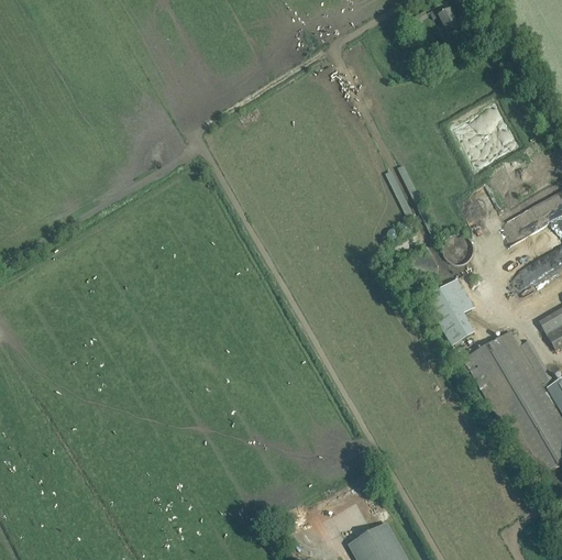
[(444,10),(442,6),(429,12),(431,18),(438,14),(450,37),(443,41),(447,45),(449,44),(451,50),(455,46),(453,42),(460,39),(458,34),(462,31),(450,8),(444,10)]
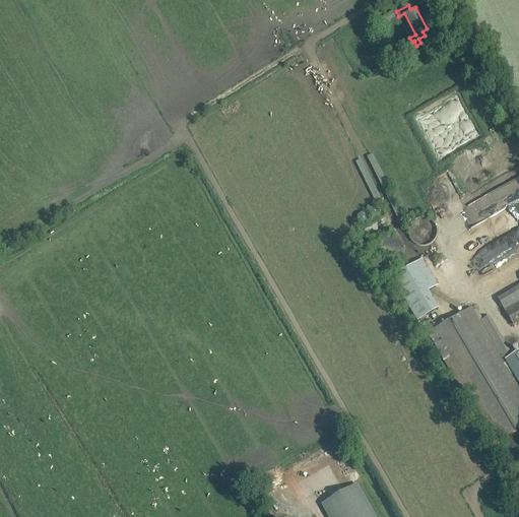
[(383,22),(394,15),(390,9),(379,16),(383,22)]
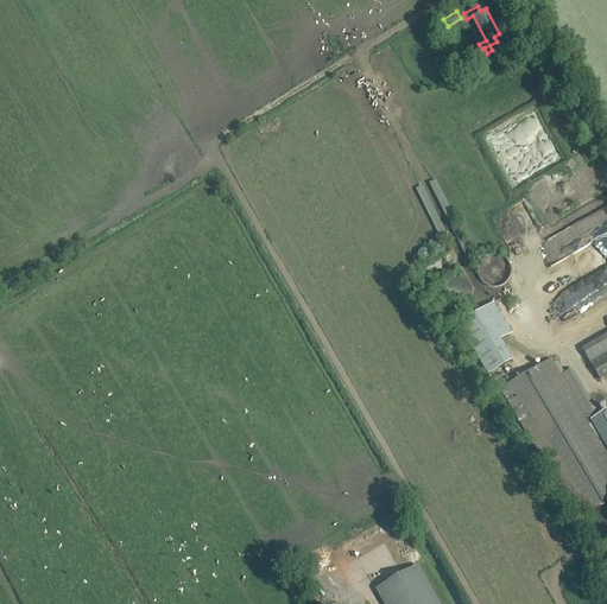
[(482,53),(470,59),(476,70),(487,63),(482,53)]
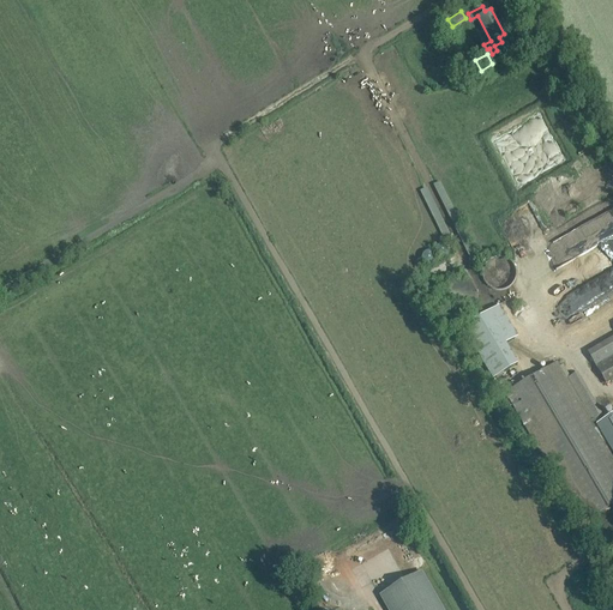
[(475,254),(440,179),(433,181),(468,257),(475,254)]
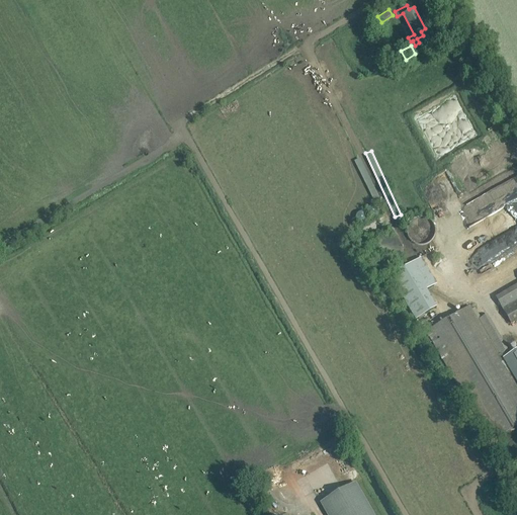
[(380,197),(357,156),(353,158),(375,200),(380,197)]
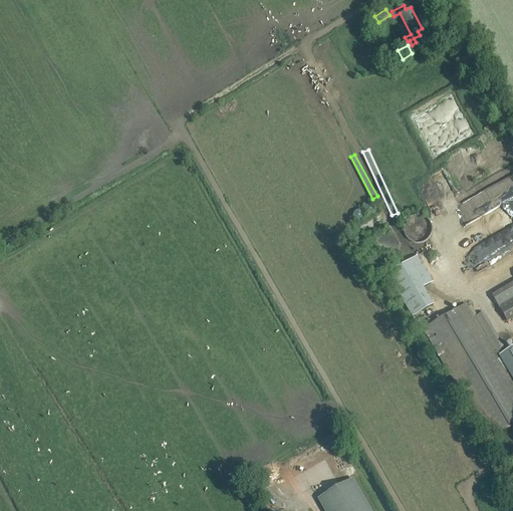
[(499,230),(508,245),(512,242),(512,195),(495,206),(506,226),(499,230)]
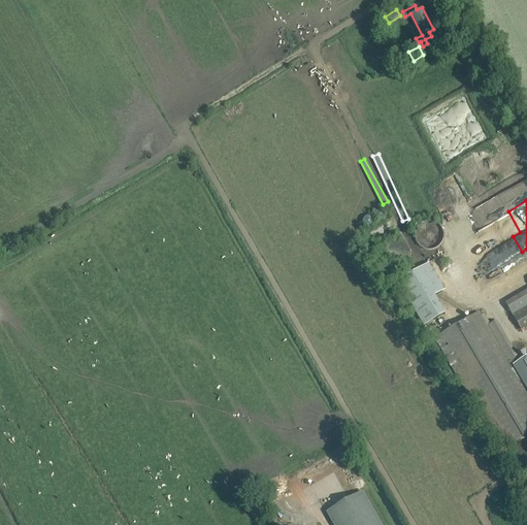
[(427,248),(429,248),(431,248),(434,247),(436,245),(437,243),(438,243),(439,241),(440,240),(441,238),(441,235),(442,234),(442,232),(442,231),(441,229),(441,228),(440,226),(439,225),(438,224),(437,223),(436,222),(434,221),(432,220),(430,219),(426,219),(425,220),(423,220),(422,221),(420,221),(419,222),(418,223),(417,225),(416,226),(415,227),(414,229),(414,231),(414,234),(414,235),(414,237),(415,239),(416,241),(417,242),(420,245),(423,247),(425,248),(427,248)]
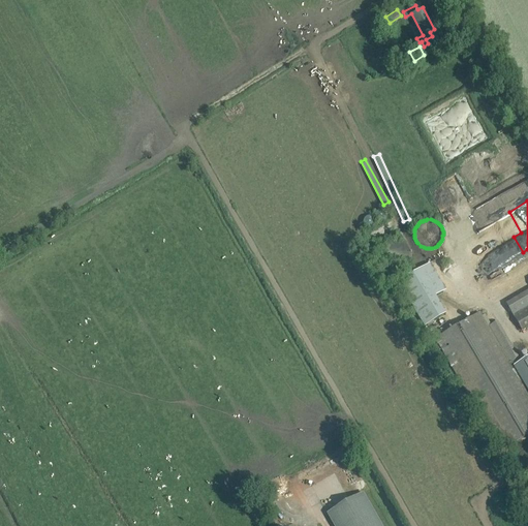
[(396,268),(397,268),(400,267),(401,267),(402,266),(403,266),(404,265),(406,263),(407,261),(408,259),(409,258),(409,256),(410,254),(410,253),(410,252),(410,251),(409,248),(408,247),(408,245),(407,244),(406,243),(403,241),(402,240),(400,240),(398,239),(397,239),(393,239),(391,239),(390,240),(387,240),(386,241),(384,243),(383,245),(383,246),(382,248),(381,250),(381,251),(381,253),(381,255),(381,256),(383,260),(384,261),(386,265),(387,265),(391,267),(392,267),(394,268),(396,268)]
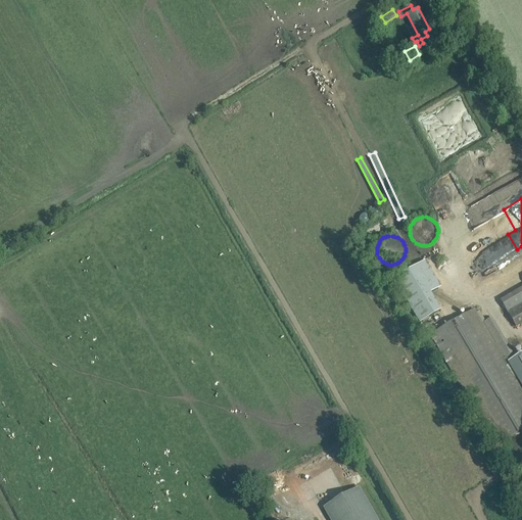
[(414,320),(437,309),(428,289),(438,285),(425,257),(391,274),(414,320)]
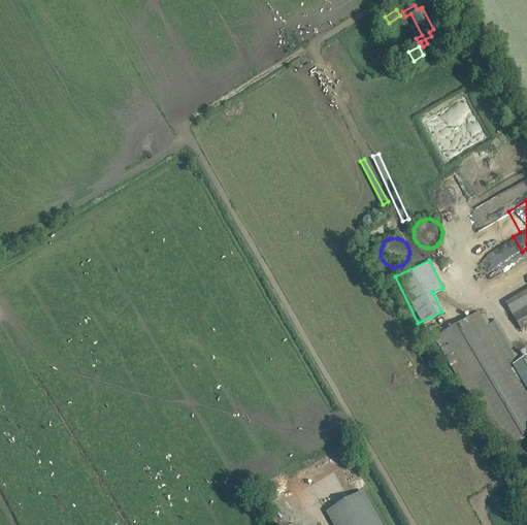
[(526,304),(526,287),(504,300),(512,314),(526,304)]
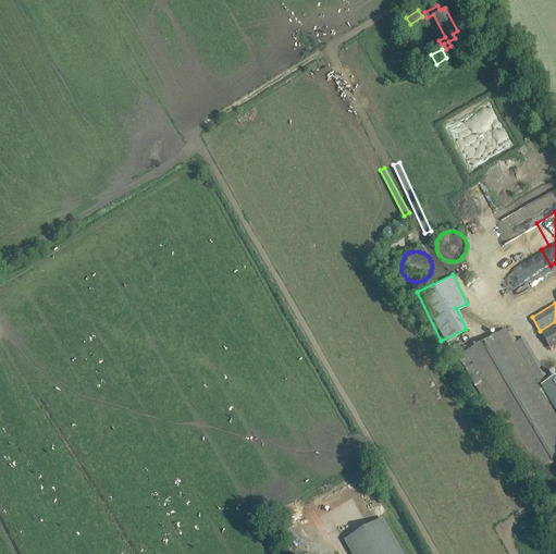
[(555,321),(540,331),(548,346),(555,341),(555,321)]
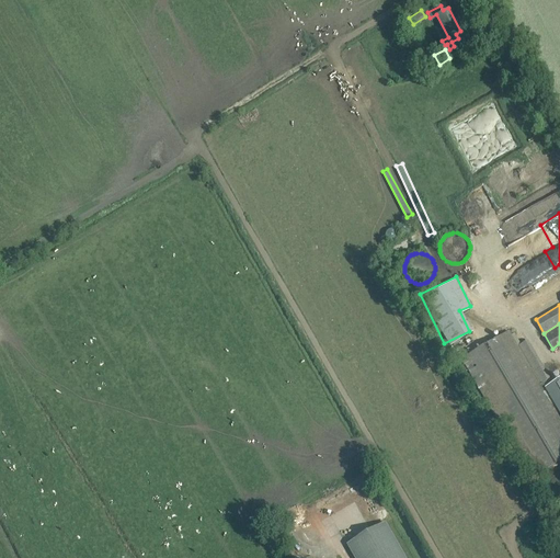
[(559,377),(549,384),(546,378),(549,376),(527,338),(516,344),(507,330),(460,357),(532,477),(559,459),(559,418),(553,407),(557,405),(559,410),(559,377)]
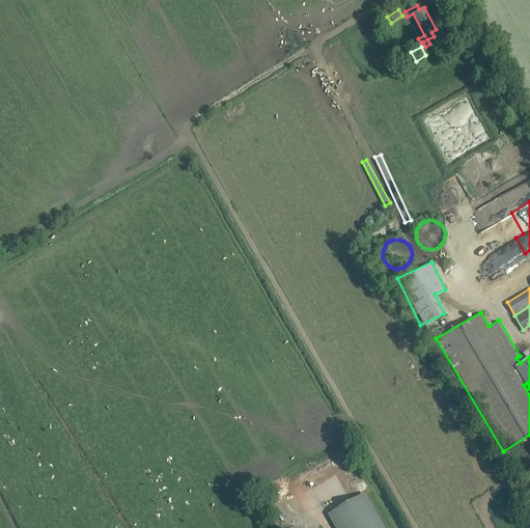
[(383,527),(363,494),(328,513),(335,527),(383,527)]
